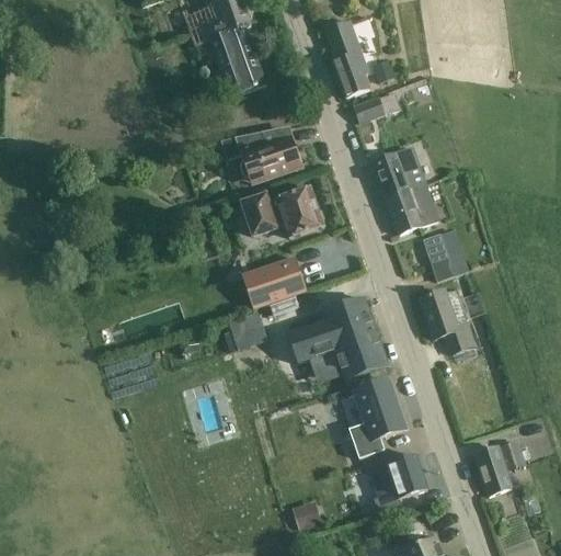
[(229,97),(266,83),(247,25),(251,24),(242,0),(222,0),(207,6),(208,7),(185,15),(196,44),(209,40),(229,97)]
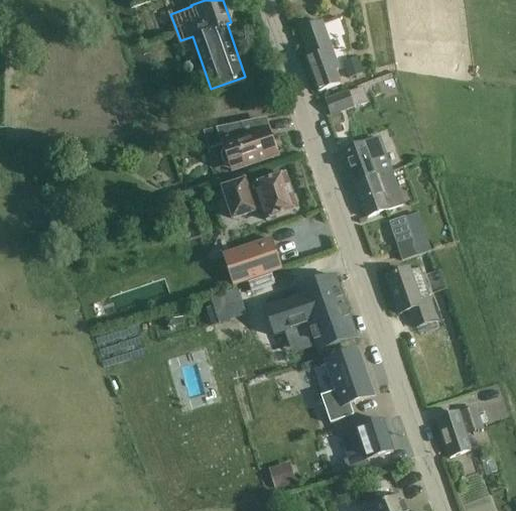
[(299,25),(309,54),(306,56),(317,89),(340,82),(328,48),(332,47),(320,18),(299,25)]
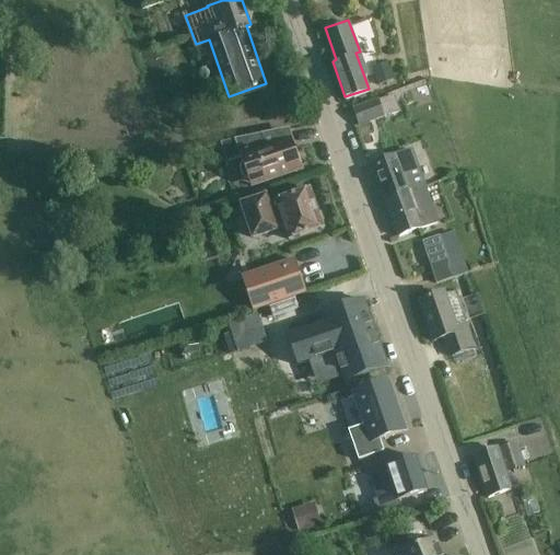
[(387,58),(371,65),(377,82),(394,76),(387,58)]
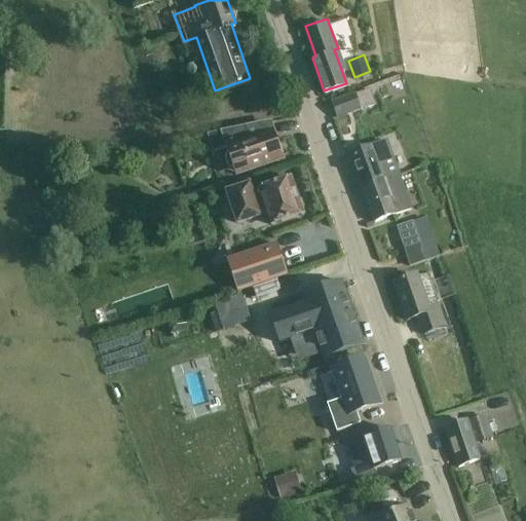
[(369,86),(355,90),(361,106),(374,102),(375,102),(369,86)]
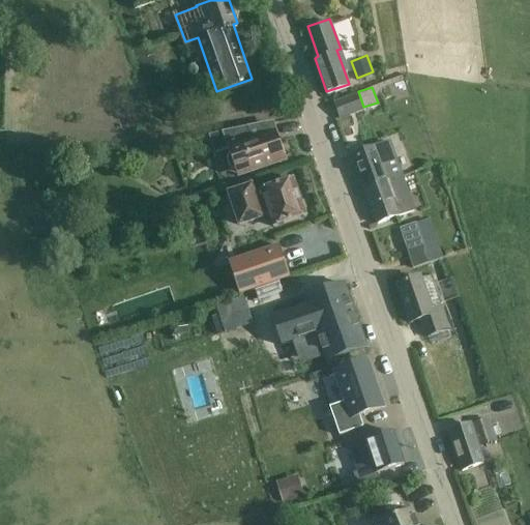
[(340,116),(363,107),(358,91),(334,100),(340,116)]
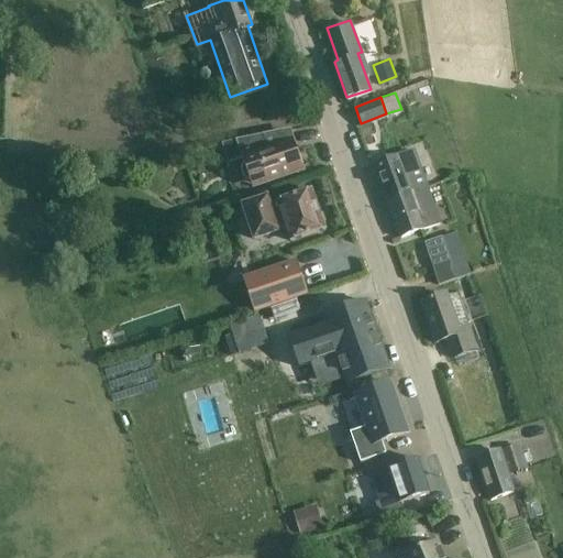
[(228,160),(231,159),(243,154),(245,160),(241,166),(244,176),(252,178),(266,173),(267,177),(304,165),(295,138),(267,148),(262,131),(221,140),(228,160)]
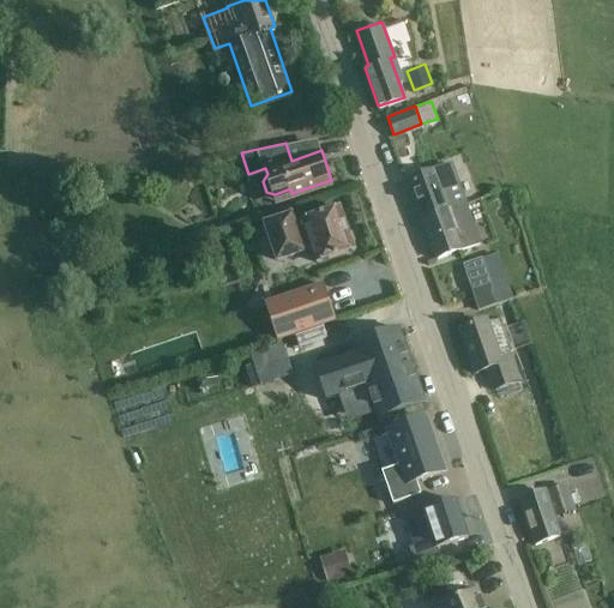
[(451,161),(408,176),(421,216),(464,200),(451,161)]
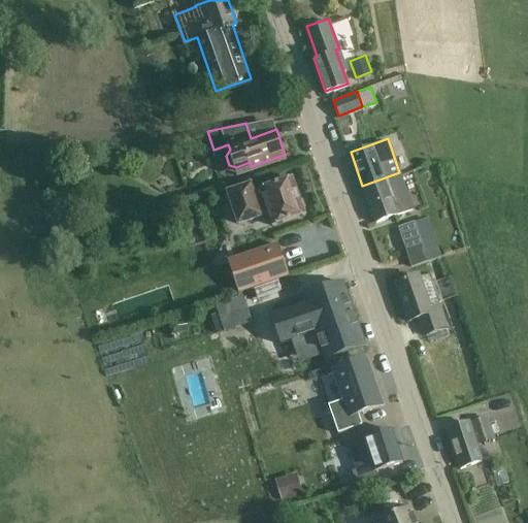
[(374,220),(396,211),(413,206),(400,172),(384,178),(384,177),(362,186),(374,220)]
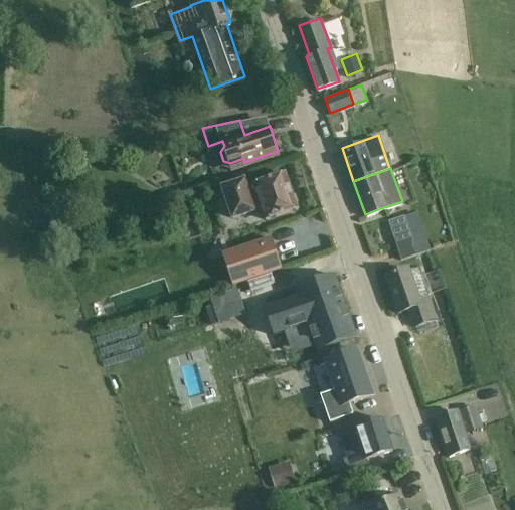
[(255,206),(263,203),(268,217),(298,206),(285,171),(254,181),(255,182),(247,185),(244,176),(221,184),(232,215),(255,207),(255,206)]
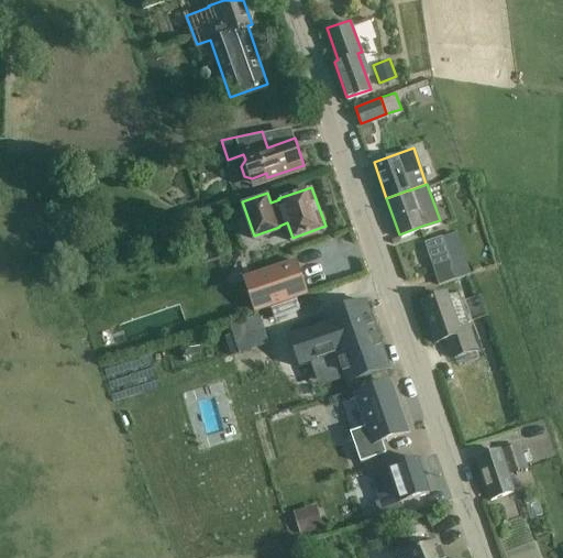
[(440,234),(424,240),(432,263),(438,281),(454,275),(456,275),(459,274),(463,273),(466,272),(467,272),(471,271),(470,270),(459,233),(457,229),(454,230),(448,232),(442,233),(440,234)]
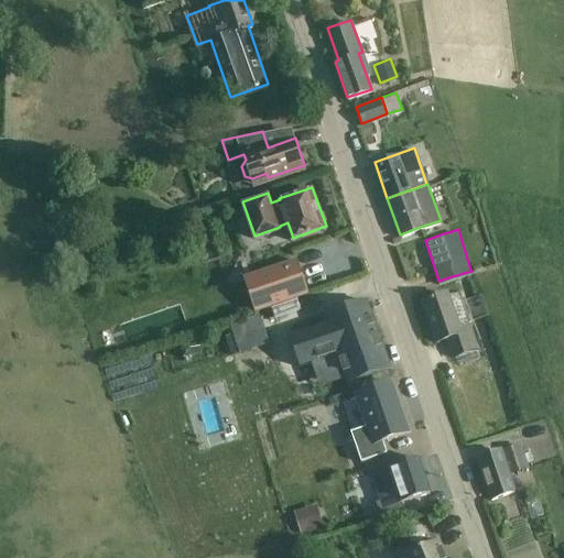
[(242,275),(253,309),(307,293),(296,258),(242,275)]
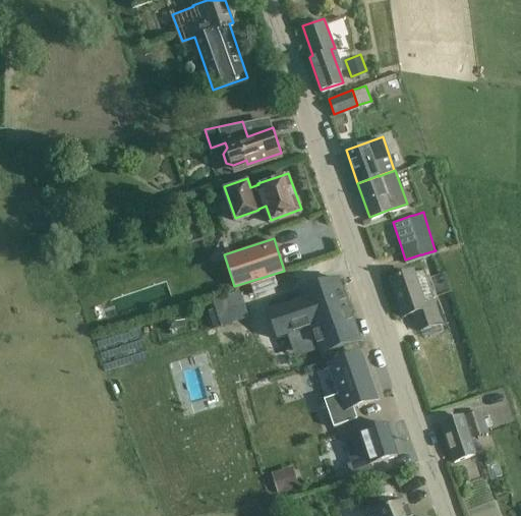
[(412,270),(391,277),(403,313),(413,310),(418,328),(419,328),(422,337),(443,330),(440,321),(442,320),(433,296),(437,296),(436,292),(428,274),(426,267),(412,270)]
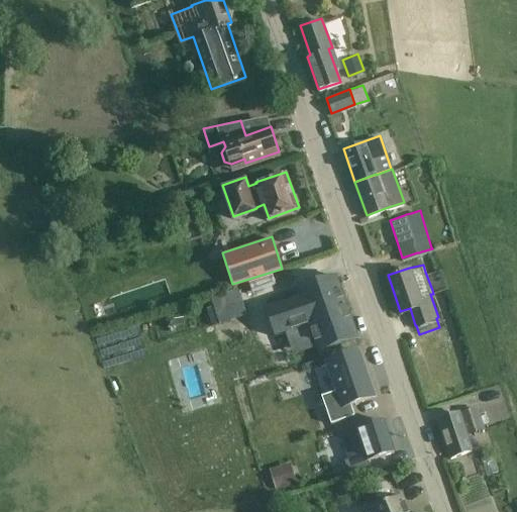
[(300,295),(267,306),(276,332),(309,321),(319,349),(357,336),(335,274),(331,276),(297,287),(300,295)]
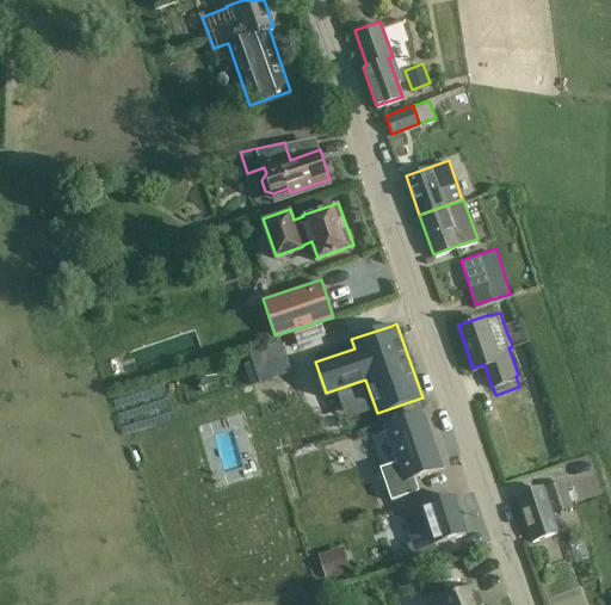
[(423,412),(383,426),(388,438),(395,457),(400,473),(402,477),(387,483),(393,498),(419,488),(414,476),(415,475),(443,465),(423,412)]
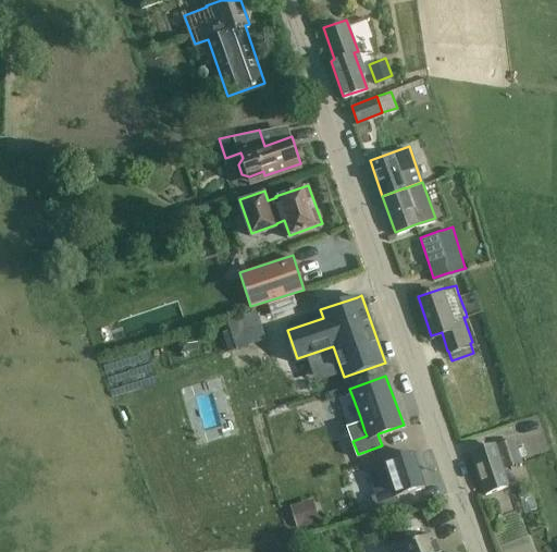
[(507,483),(502,467),(522,461),(515,437),(471,451),(484,492),(507,483)]
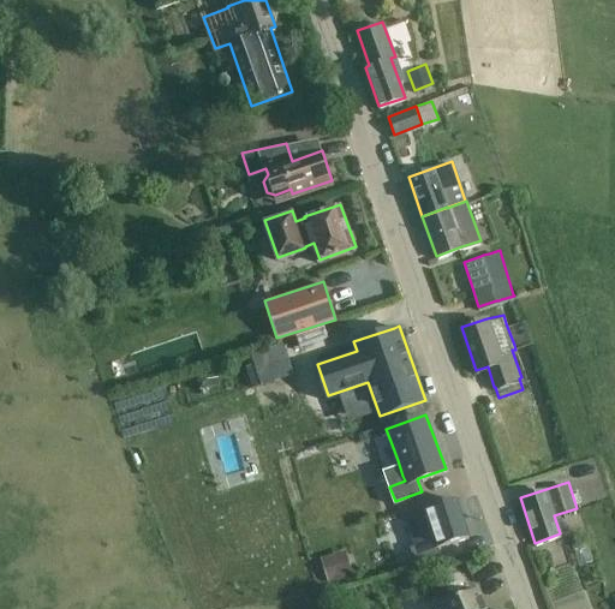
[(424,507),(404,514),(413,544),(410,545),(415,559),(439,550),(437,545),(469,536),(457,496),(424,507)]
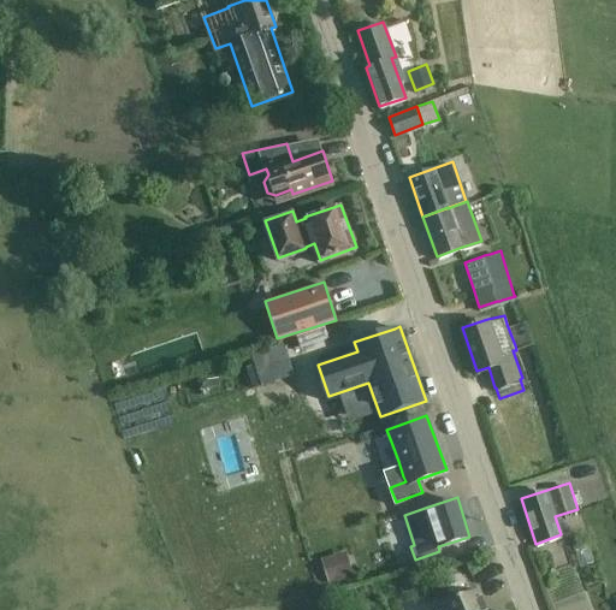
[(344,548),(320,556),(327,580),(353,573),(344,548)]
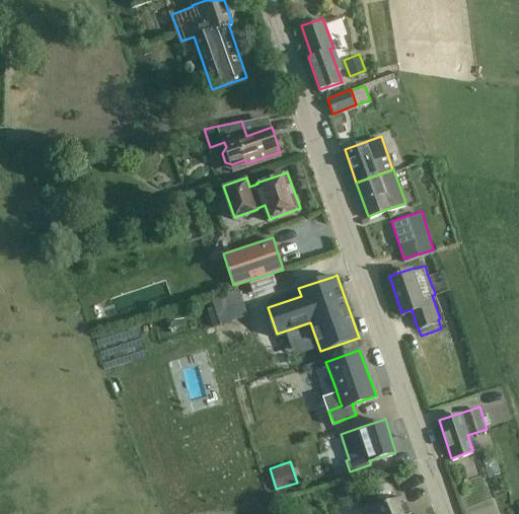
[(427,513),(426,513),(411,513),(403,495),(367,510),(368,513),(427,513)]
